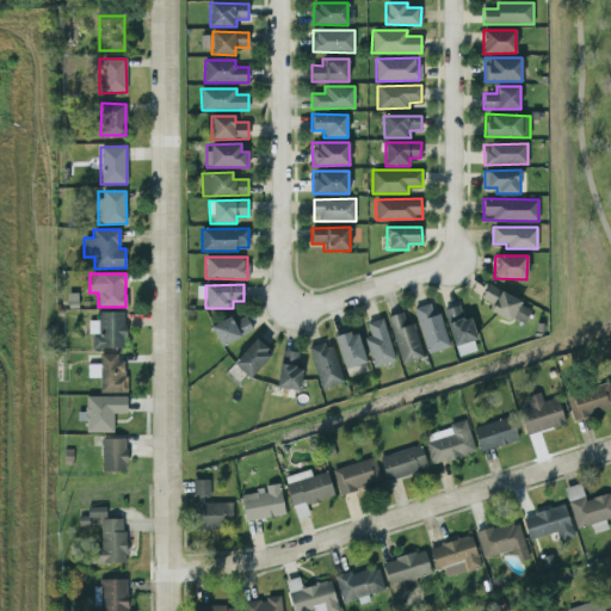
[(524,325),(532,307),(486,285),(480,298),(492,304),(488,312),(511,322),(513,319),(524,325)]
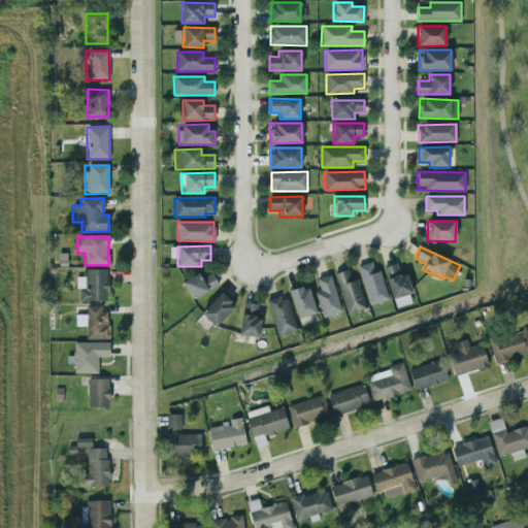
[(369,306),(389,300),(380,270),(374,271),(371,262),(357,266),(369,306)]
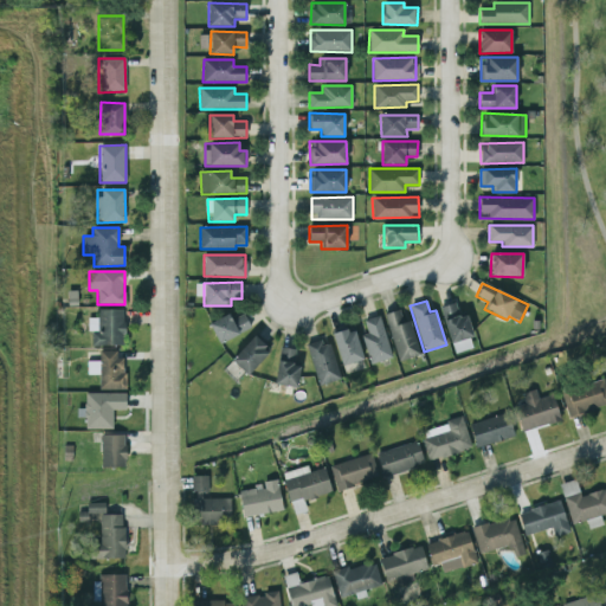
[(88,317),(89,331),(91,330),(91,347),(124,346),(123,309),(97,310),(97,317),(88,317)]
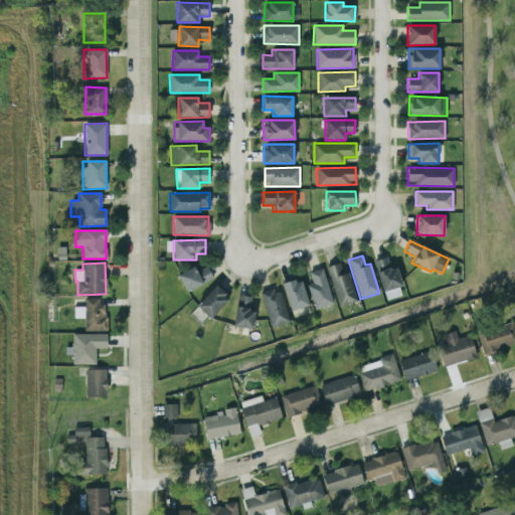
[(327,267),(338,307),(356,302),(348,272),(342,274),(339,263),(327,267)]
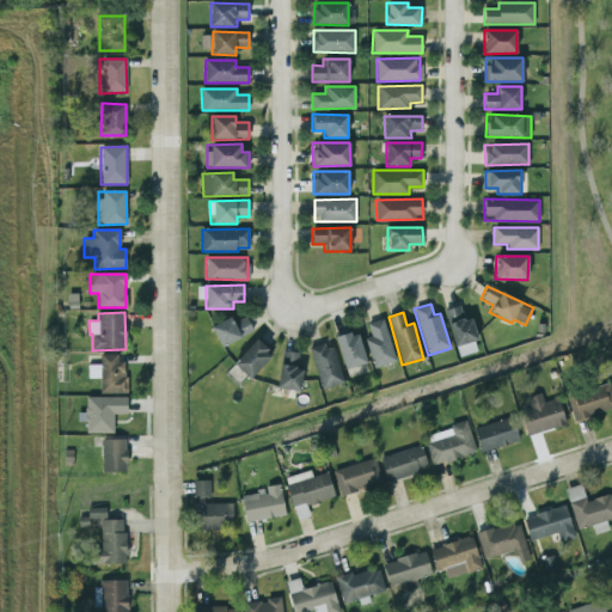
[(252,332),(246,317),(233,322),(232,317),(210,326),(220,347),(252,332)]
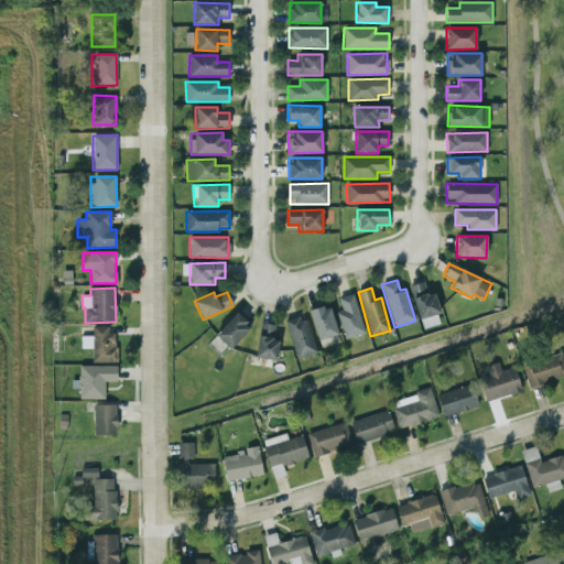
[(345,339),(365,333),(353,293),(338,297),(342,310),(336,312),(345,339)]
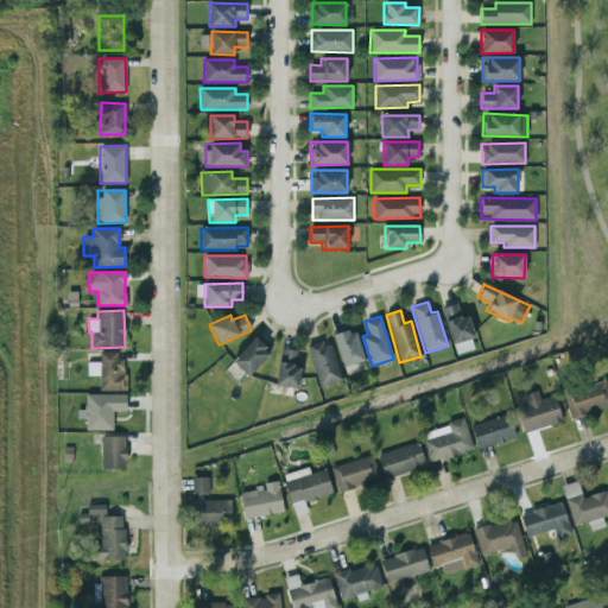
[(340,366),(362,362),(358,330),(335,335),(340,366)]
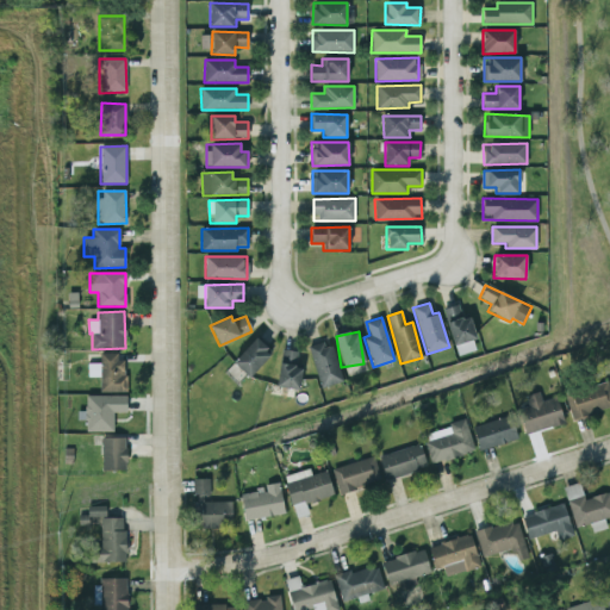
[(272,353),(255,338),(232,363),(249,378),(272,353)]
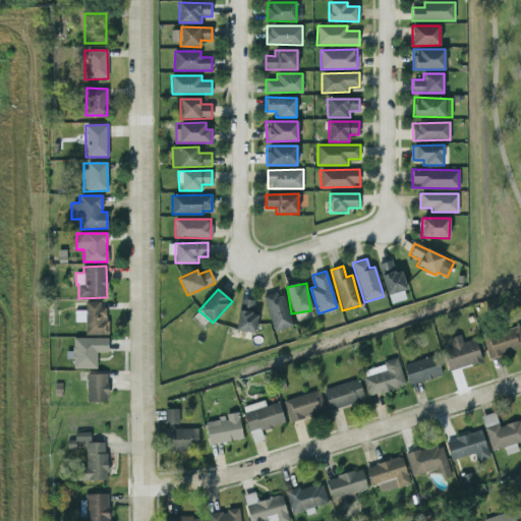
[(263,295),(274,332),(292,326),(281,289),(263,295)]
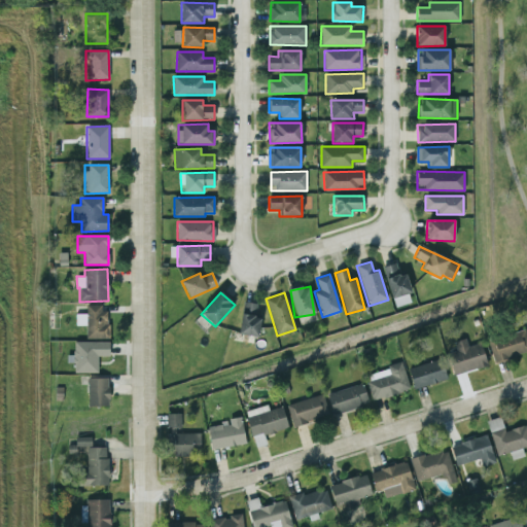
[(260,319),(255,318),(257,304),(242,303),(239,335),(258,337),(260,319)]
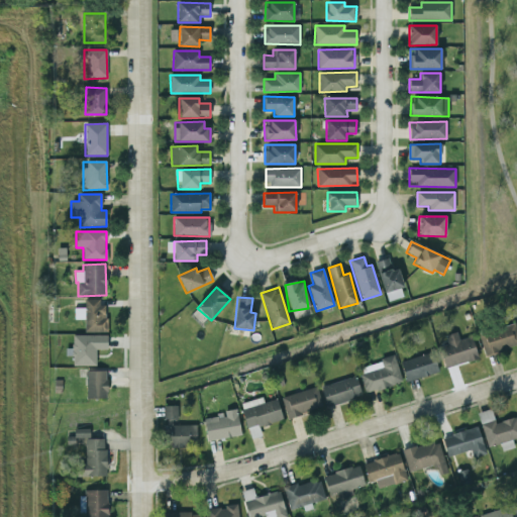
[(84,332),(106,332),(106,306),(100,306),(100,300),(85,300),(85,308),(75,308),(75,319),(84,319),(84,332)]
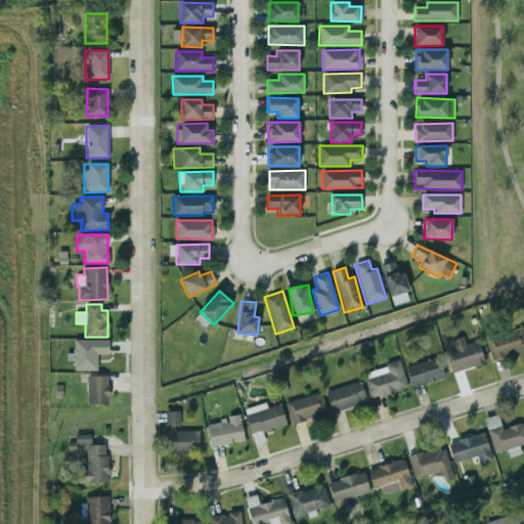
[(491,361),(523,350),(523,337),(520,326),(484,340),(491,361)]
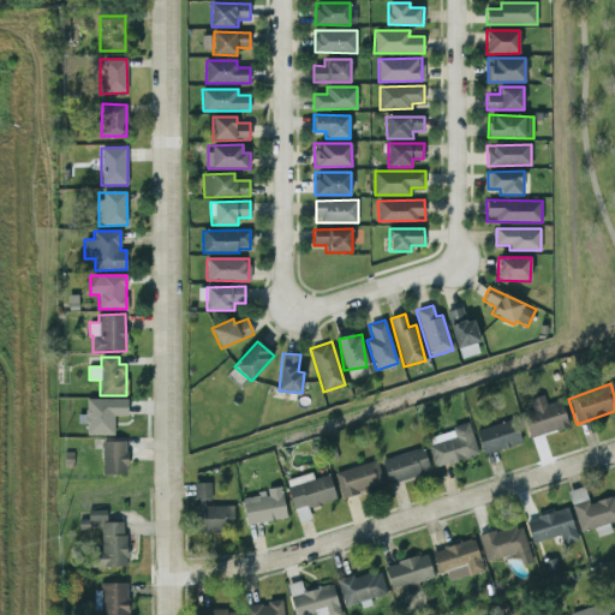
[(545,404),(543,395),(530,399),(532,408),(523,412),(530,439),(568,428),(561,400),(545,404)]
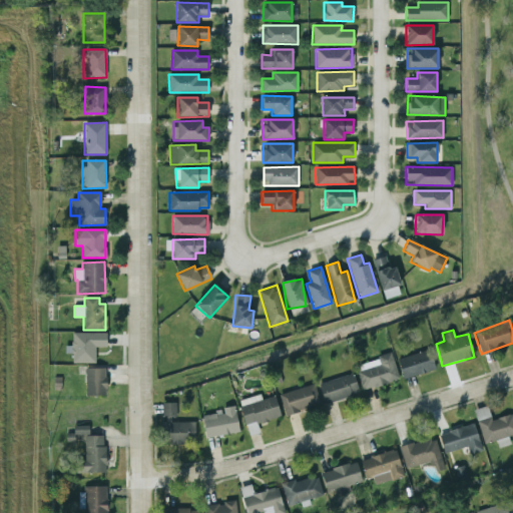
[(71,363),(95,363),(95,348),(106,348),(106,333),(72,333),(71,363)]
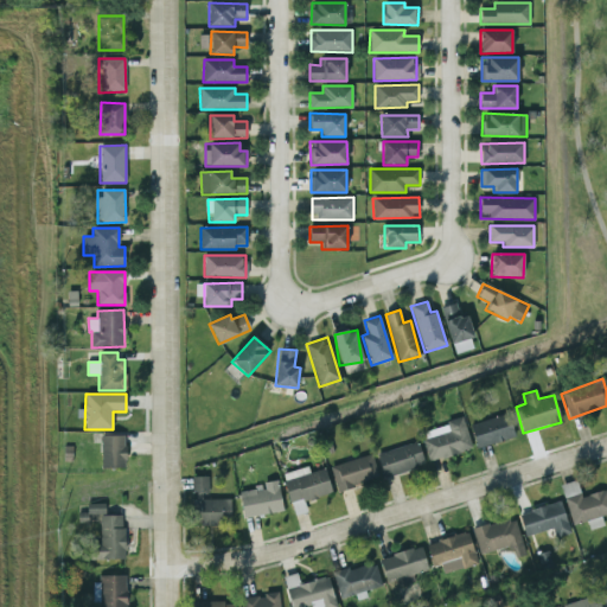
[(470,425),(477,448),(515,438),(508,414),(470,425)]
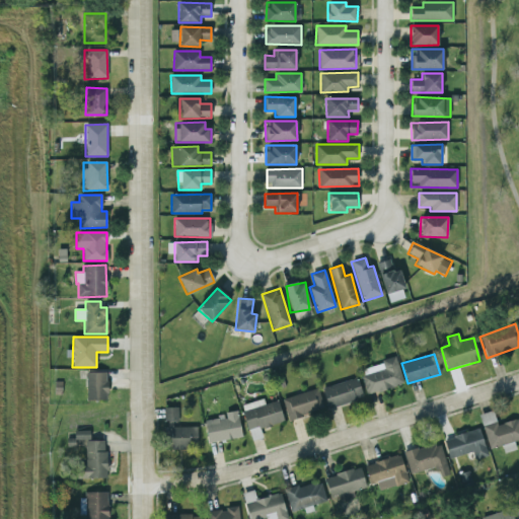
[(359,369),(367,395),(403,384),(395,358),(359,369)]
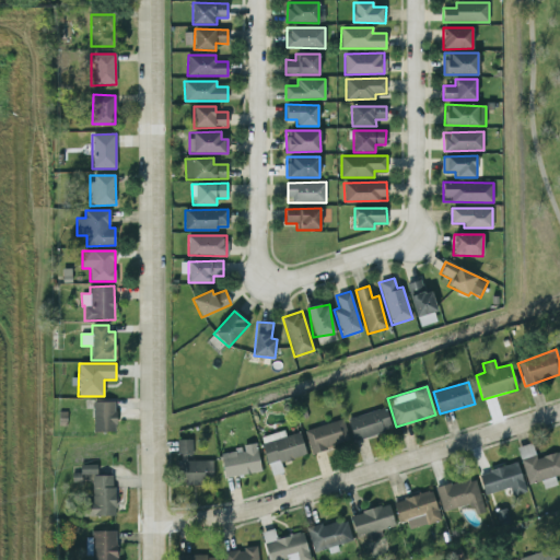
[(94,432),(116,431),(115,401),(93,403),(94,432)]
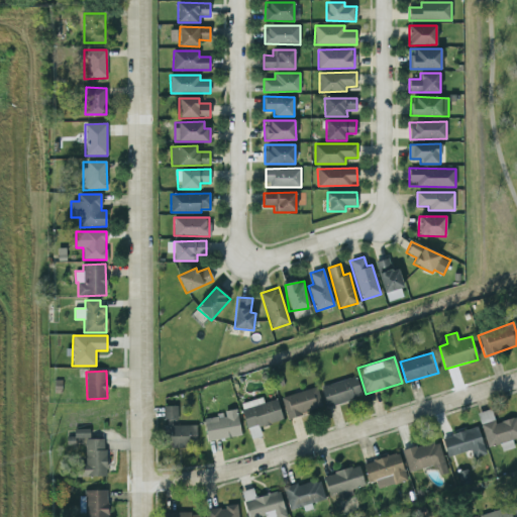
[(360,399),(356,378),(321,386),(325,406),(360,399)]
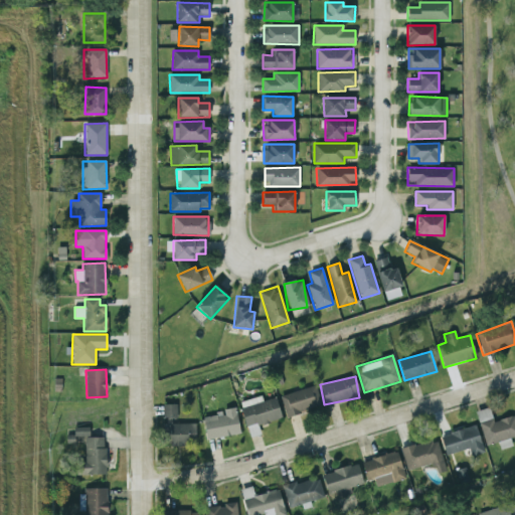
[(280,395),(286,416),(321,406),(315,385),(280,395)]
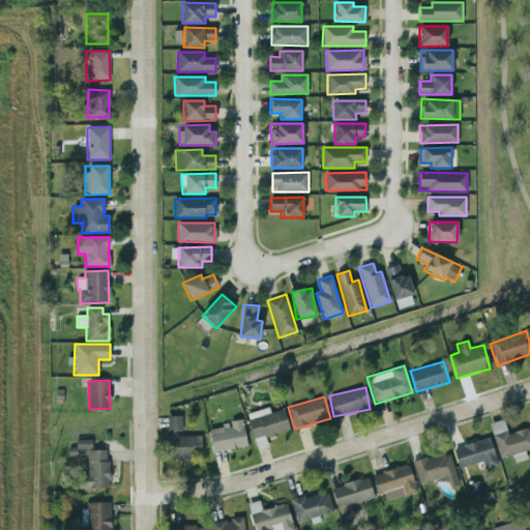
[(245,414),(257,449),(267,446),(265,439),(290,431),(283,409),(270,413),(268,407),(245,414)]
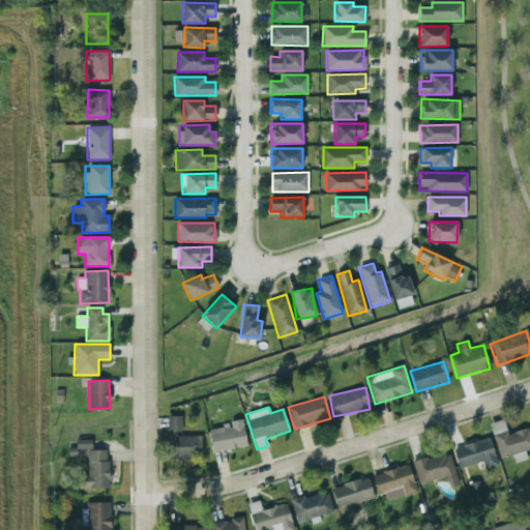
[(181,416),(168,416),(168,431),(181,431),(181,416)]
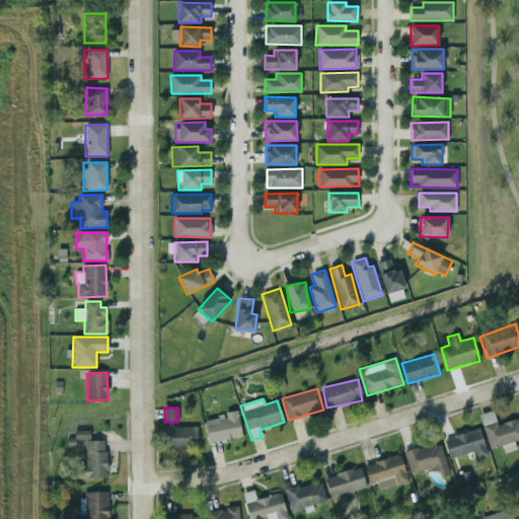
[(204,420),(209,443),(242,437),(236,411),(224,413),(224,416),(204,420)]
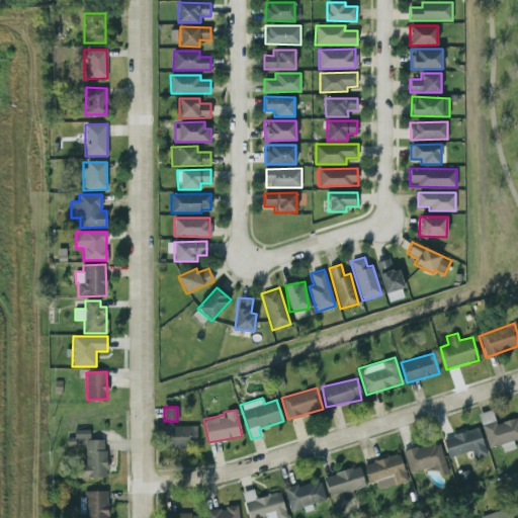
[(517,439),(517,417),(496,424),(492,410),(479,414),(489,447),(500,444),(503,452),(513,449),(511,441),(517,439)]
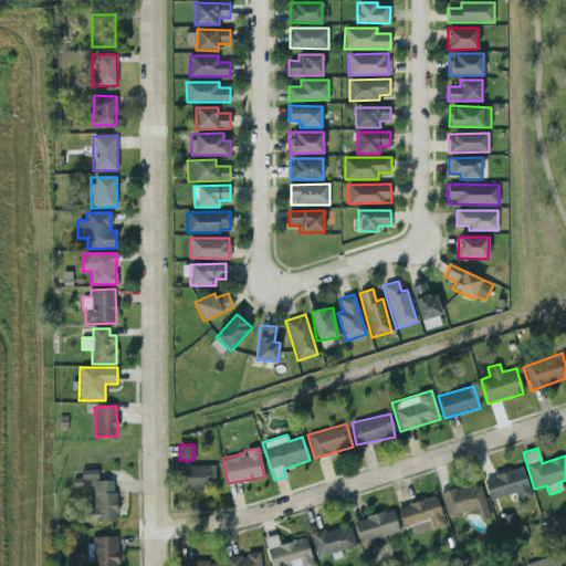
[(215,465),(179,467),(180,490),(216,489),(215,465)]
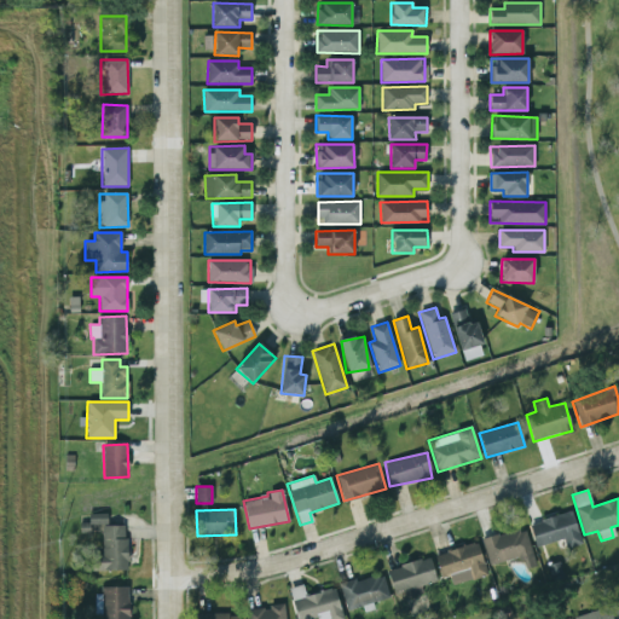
[(562,539),(565,548),(580,543),(572,512),(530,524),(536,547),(562,539)]
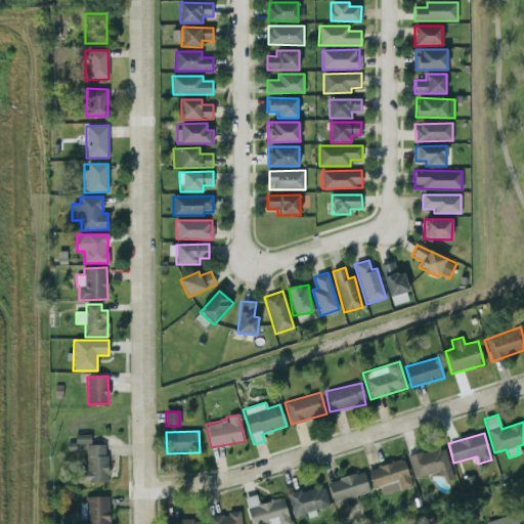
[(107,483),(106,444),(91,445),(90,435),(76,435),(76,448),(86,448),(87,469),(78,470),(78,484),(107,483)]
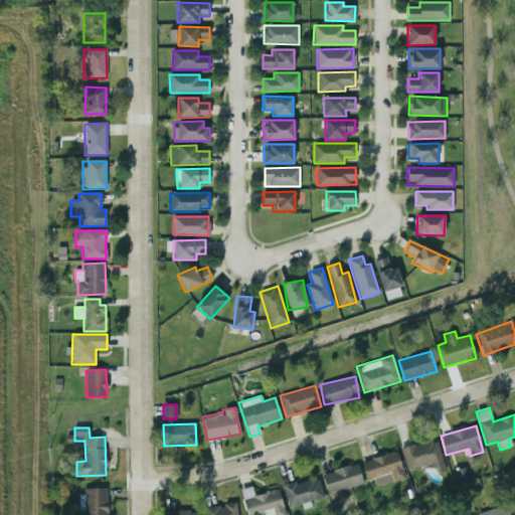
[(437,439),(401,449),(407,471),(434,464),(436,473),(446,471),(437,439)]
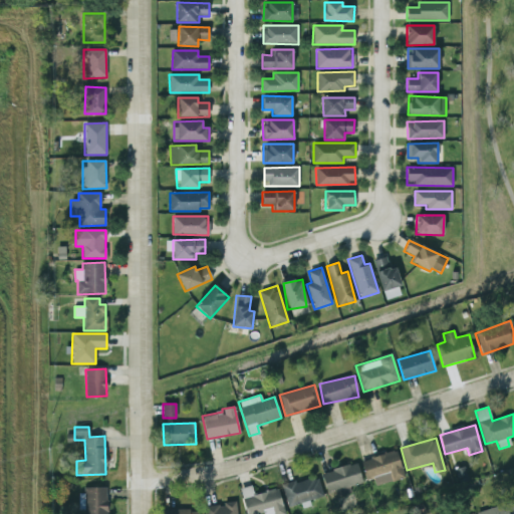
[(361,460),(365,479),(372,477),(374,486),(404,479),(397,451),(361,460)]
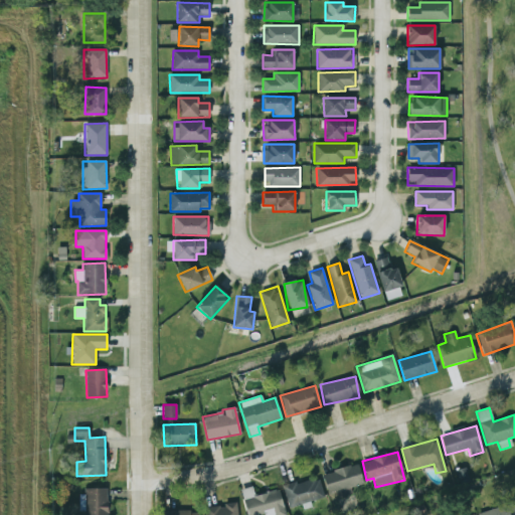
[(363,484),(357,464),(322,475),(328,495),(363,484)]
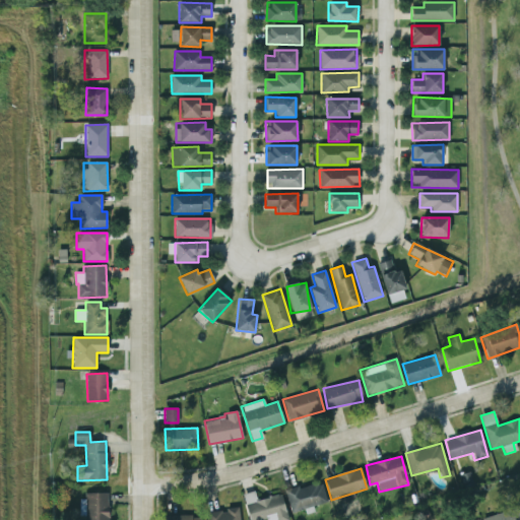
[(290,512),(326,504),(321,481),(285,491),(290,512)]
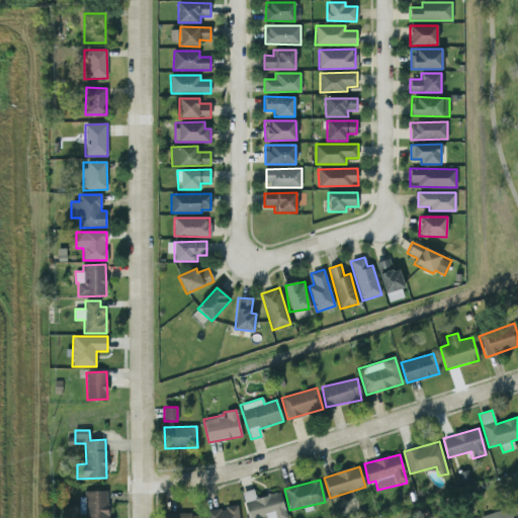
[(108,517),(108,491),(86,492),(86,517),(108,517)]
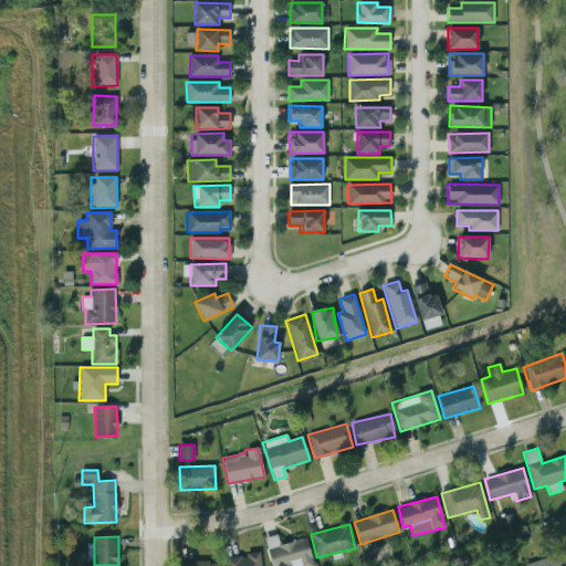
[(312,565),(307,538),(275,544),(274,536),(265,537),(270,565),(285,565),(291,565),(312,565)]
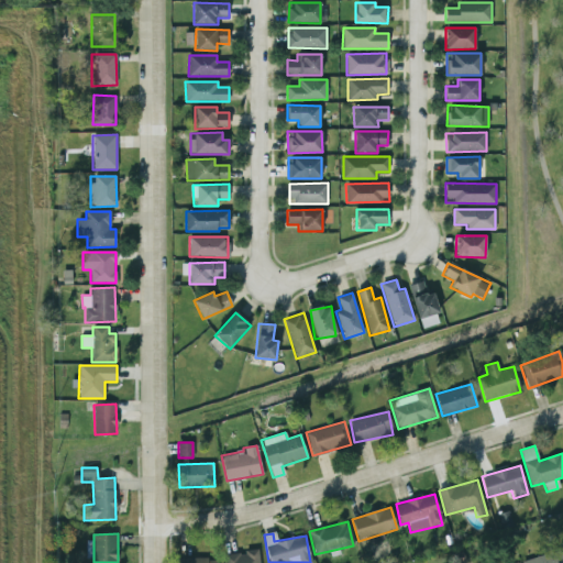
[(521,562),(562,562),(559,550),(521,562)]
